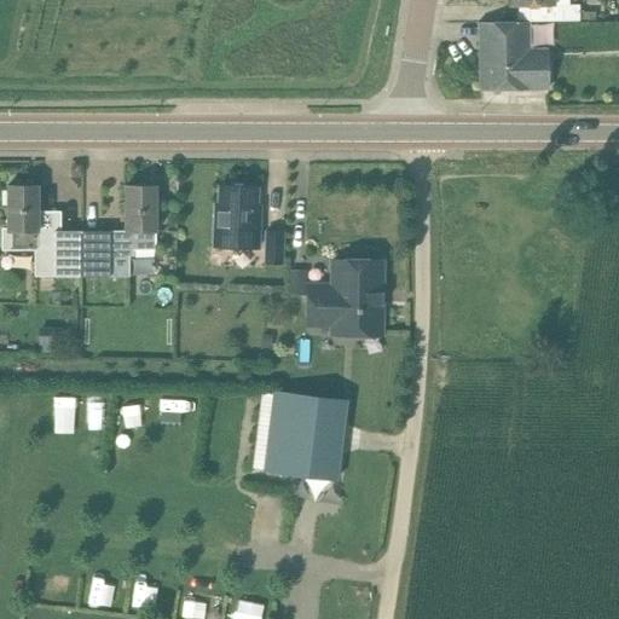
[(510,0),(510,6),(530,6),(530,22),(579,21),(579,18),(596,18),(596,12),(579,12),(579,5),(570,5),(568,0),(510,0)]
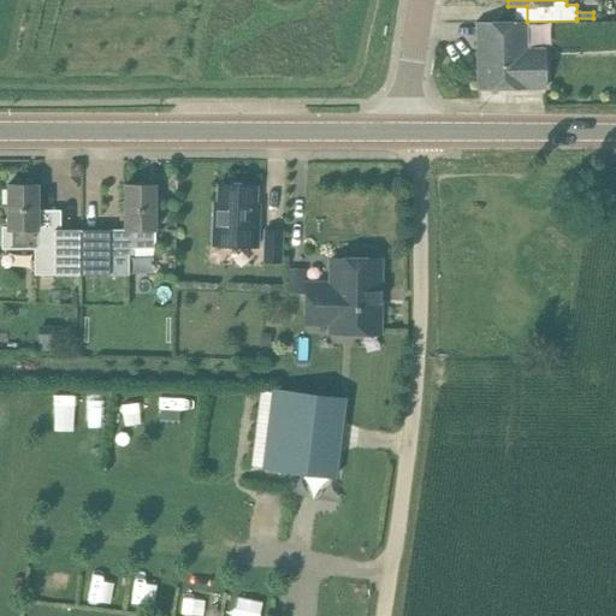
[(526,49),(525,21),(477,22),(478,90),(545,89),(544,48),(526,49)]
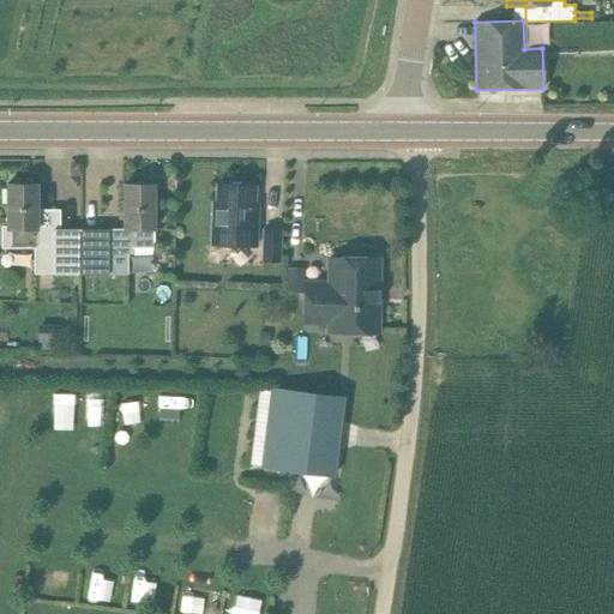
[(256,212),(257,186),(242,186),(242,182),(233,182),(232,185),(218,185),(217,202),(215,202),(214,245),(258,246),(258,212),(256,212)]
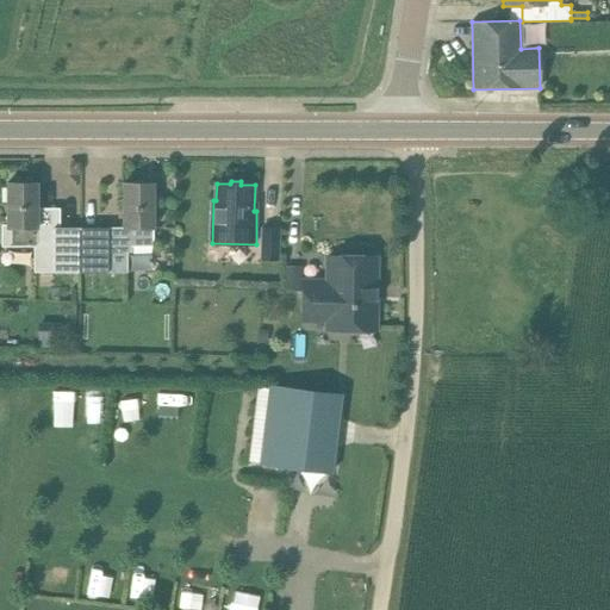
[(38,229),(38,184),(8,184),(8,229),(2,229),(4,246),(37,246),(37,229),(38,229)]
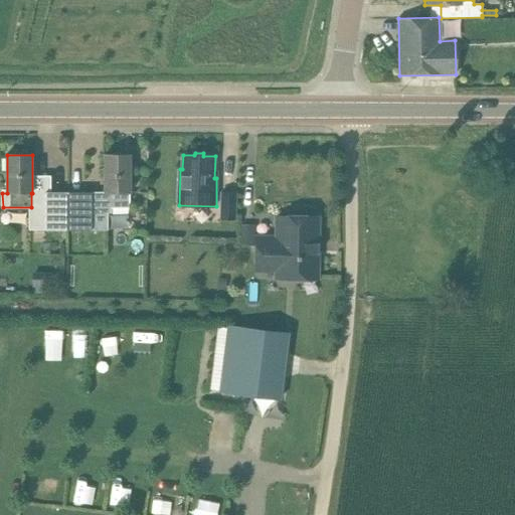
[(106,193),(65,193),(65,229),(108,229),(107,212),(110,212),(110,205),(115,205),(115,206),(131,206),(130,155),(105,155),(106,193)]
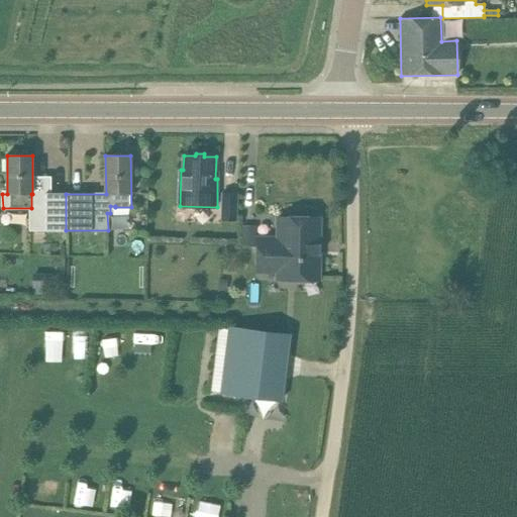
[(29,230),(66,230),(66,194),(44,193),(44,211),(29,211),(29,230)]
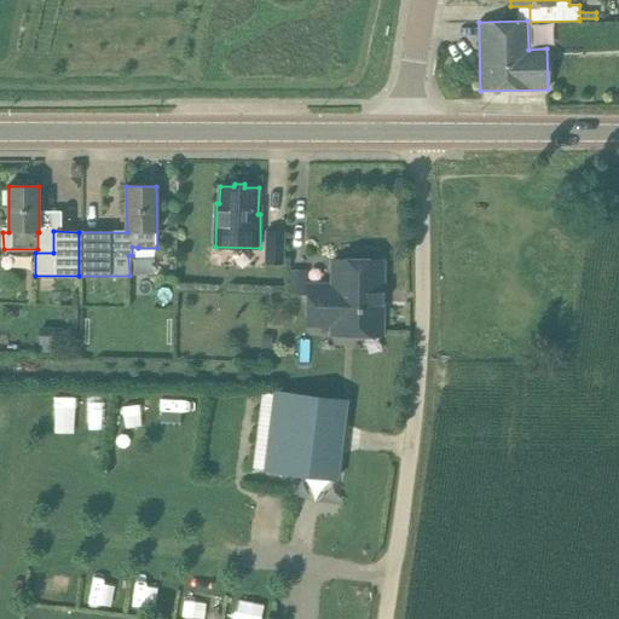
[(284,232),(267,231),(266,262),(283,262),(284,232)]
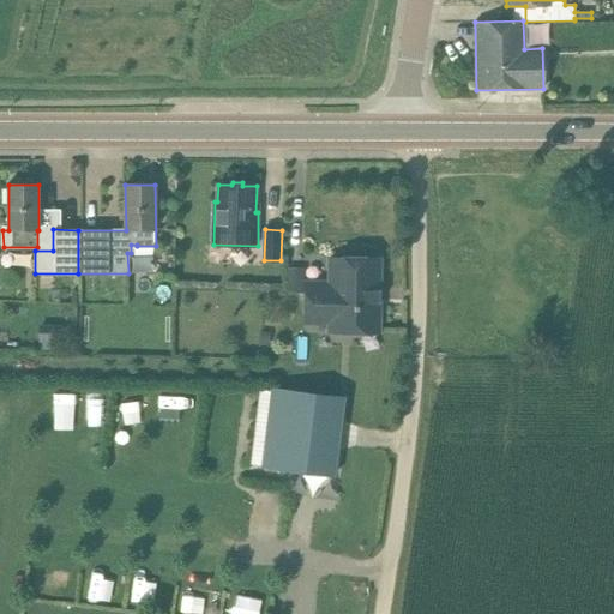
[(306,268),(289,268),(289,292),(306,293),(306,268)]
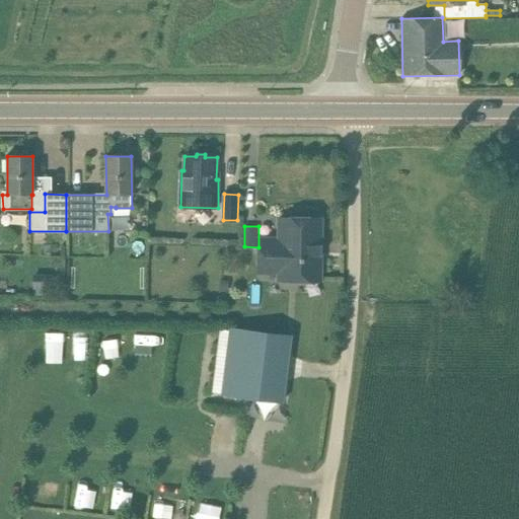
[(262,283),(262,315),(282,315),(282,322),(322,322),(322,262),(282,262),(282,283),(262,283)]
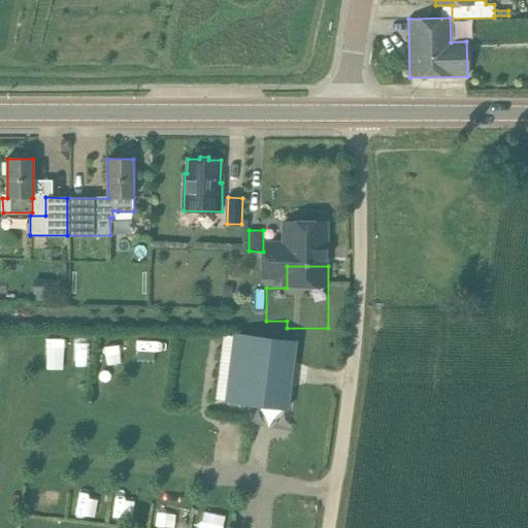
[(35,299),(53,299),(53,284),(35,284),(35,299)]
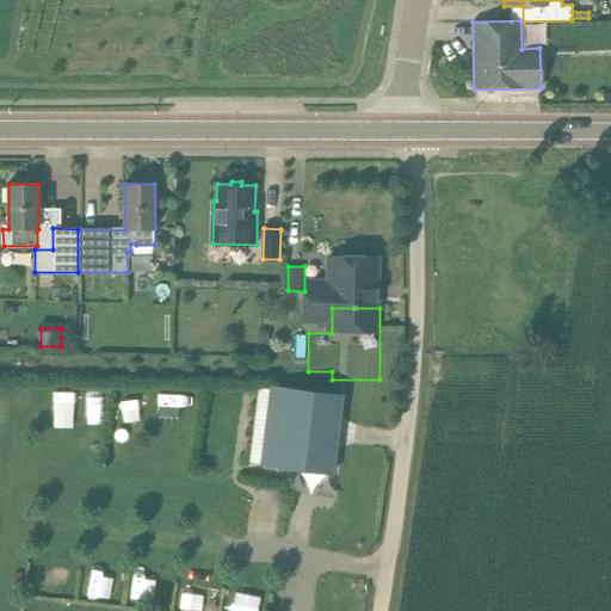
[(264,464),(329,473),(339,394),(275,386),(264,464)]
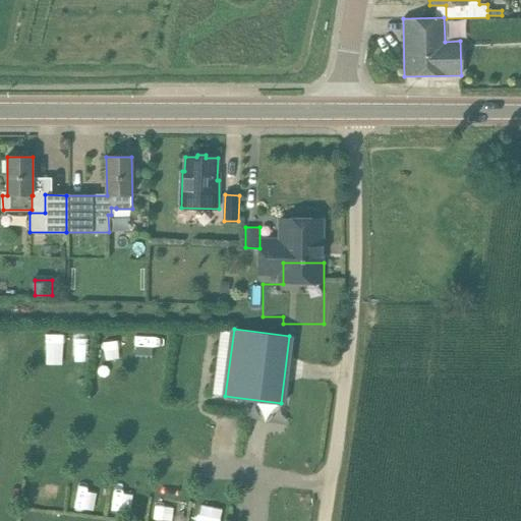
[(62,338),(61,357),(81,358),(81,339),(62,338)]
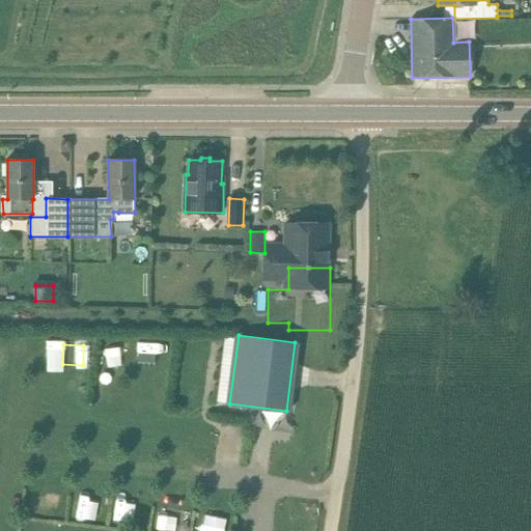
[(129,493),(121,521),(138,525),(145,496),(129,493)]
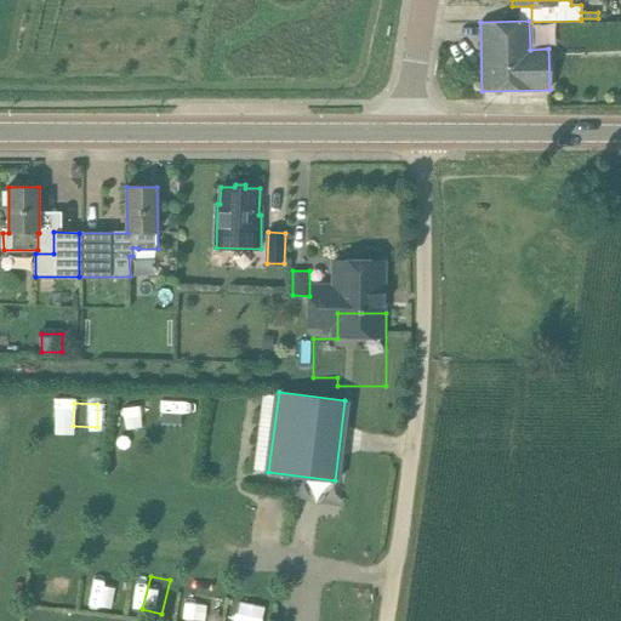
[(96,584),(95,608),(120,609),(121,585),(96,584)]
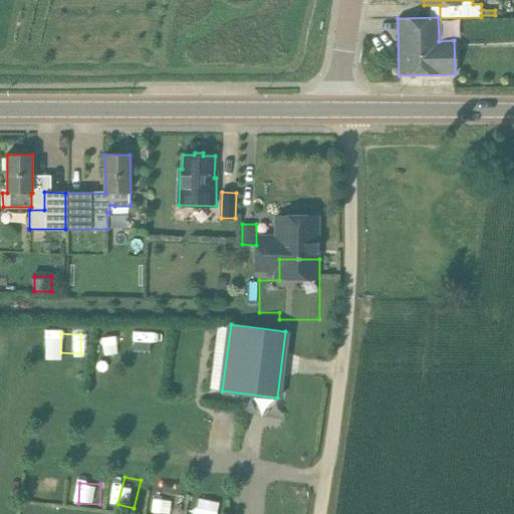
[(179,513),(180,497),(165,496),(164,512),(179,513)]
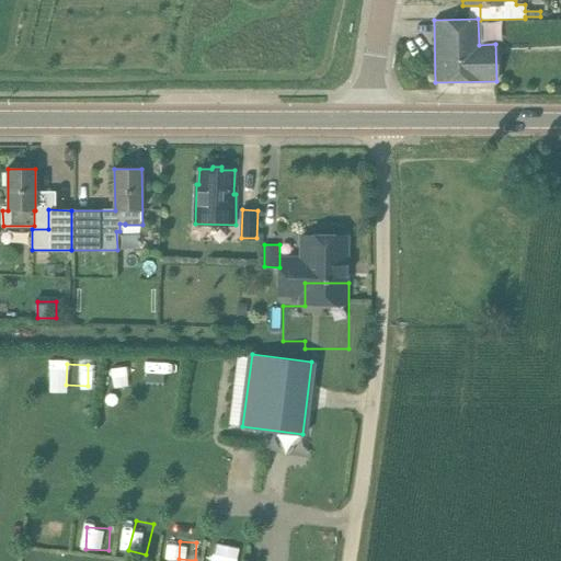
[(226,560),(229,548),(208,545),(205,560),(226,560)]
